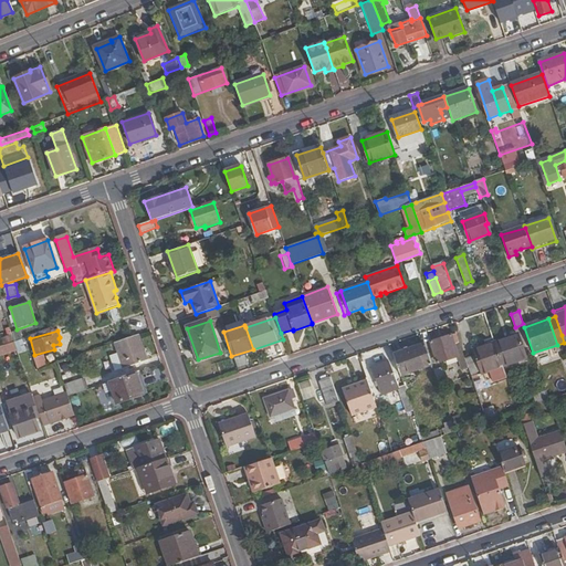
[(14,342),(22,338),(20,332),(18,333),(11,335),(14,342)]
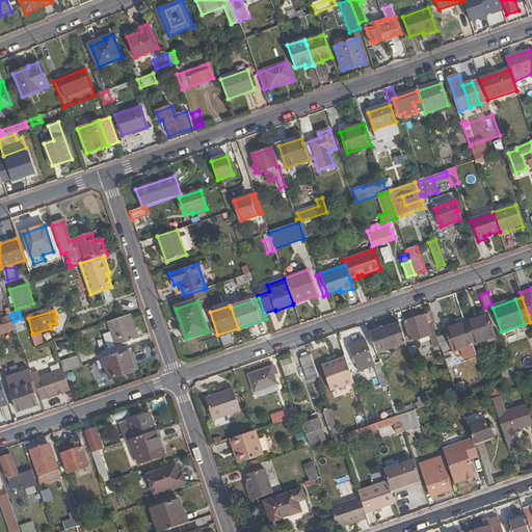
[(431,320),(429,313),(405,321),(411,341),(429,335),(434,334),(430,321),(431,320)]
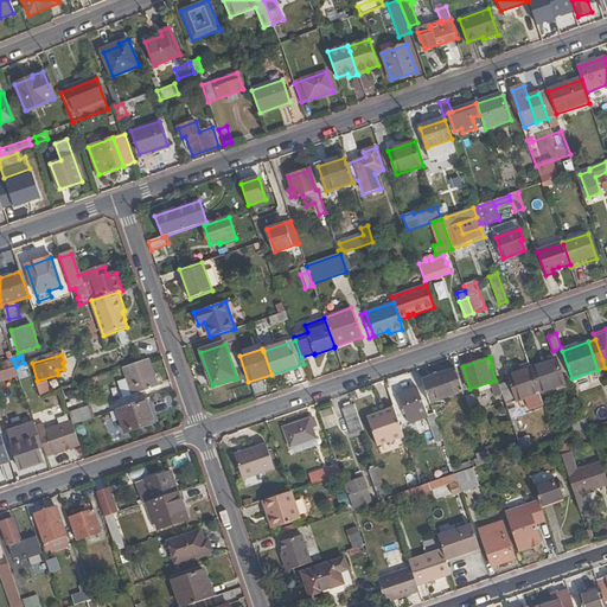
[(148,359),(123,368),(127,378),(117,382),(123,397),(133,394),(133,395),(158,387),(148,359)]
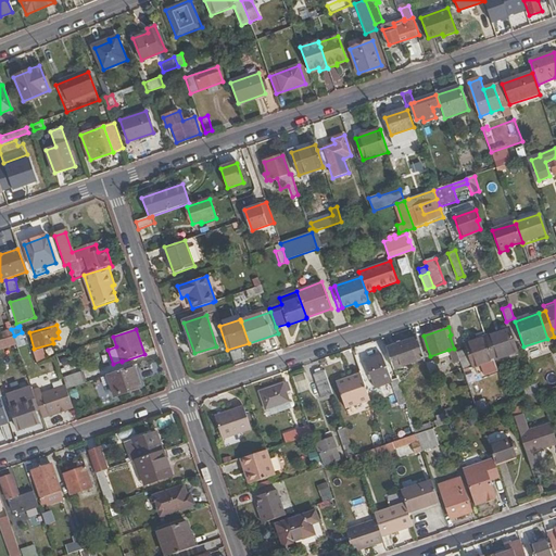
[(508,329),(485,337),(493,357),(516,350),(508,329)]
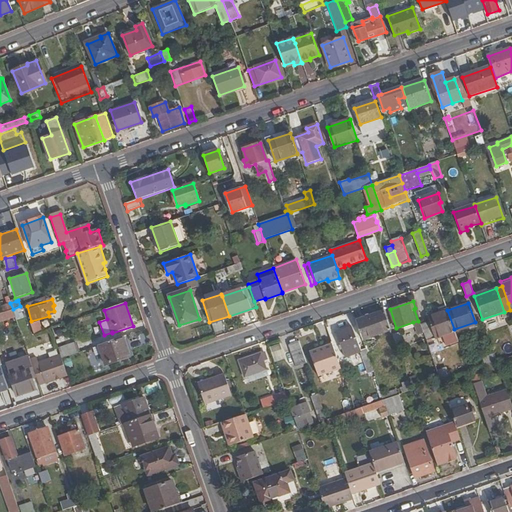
[(24,318),(20,306),(13,309),(17,320),(24,318)]
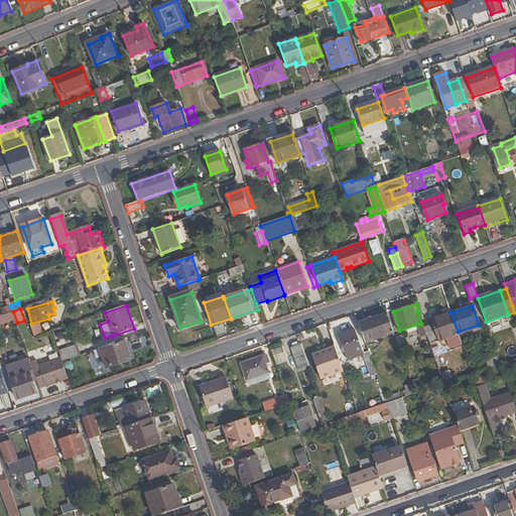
[(458,332),(450,312),(430,319),(431,325),(423,327),(430,343),(458,333),(458,332)]
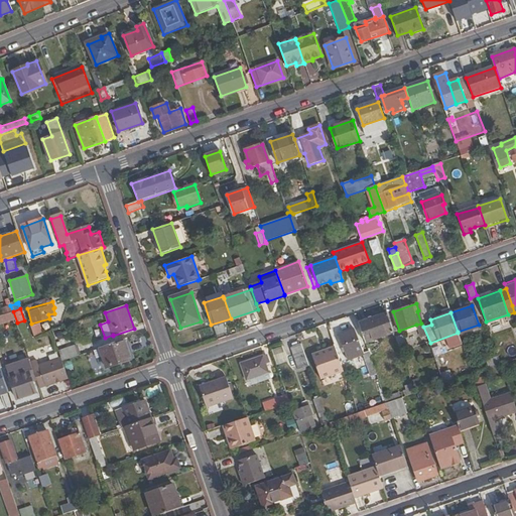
[(393,333),(386,313),(358,324),(360,328),(365,343),(393,333)]
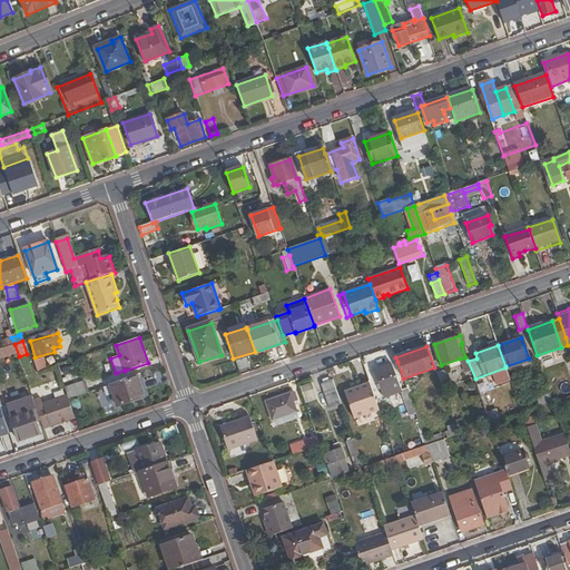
[(38,370),(49,367),(47,356),(36,360),(38,370)]
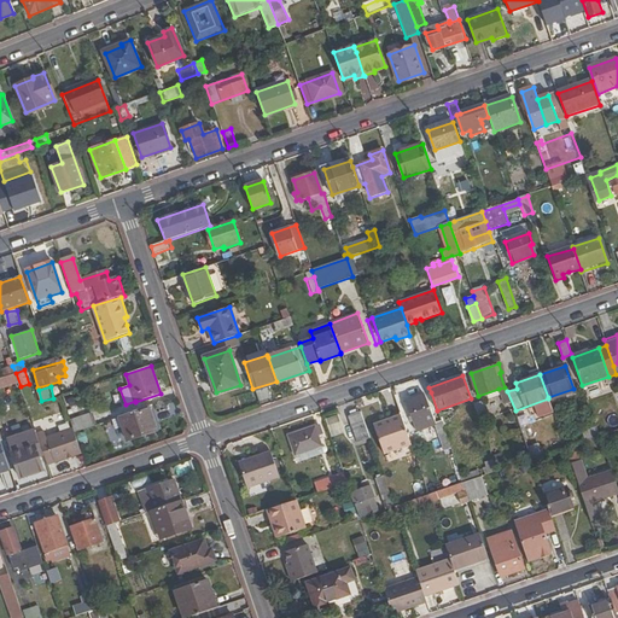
[(505,388),(499,389),(503,403),(509,401),(505,388)]
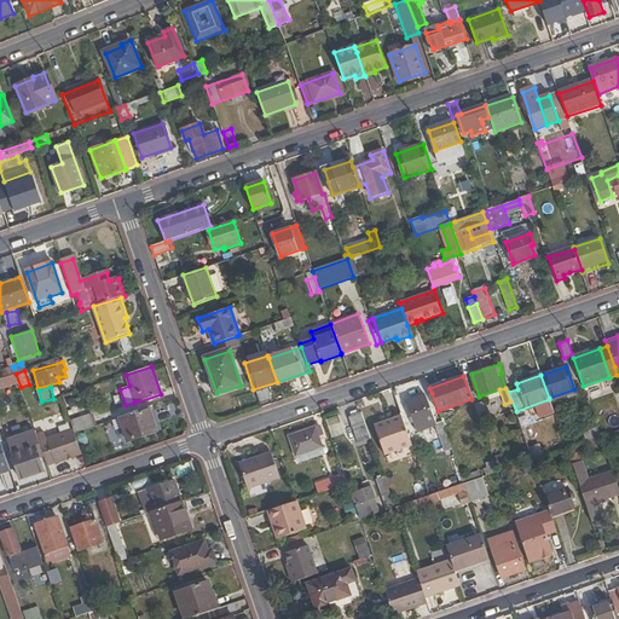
[(446,457),(452,455),(438,411),(432,393),(406,401),(417,433),(435,427),(446,457)]
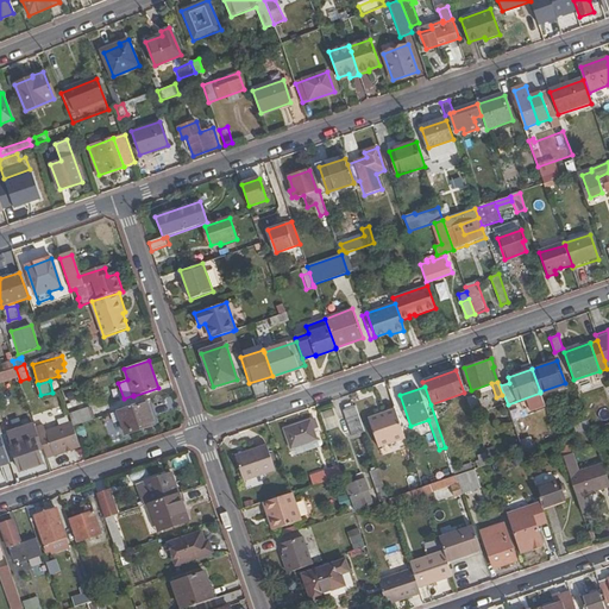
[(74,394),(64,397),(66,405),(76,401),(74,394)]
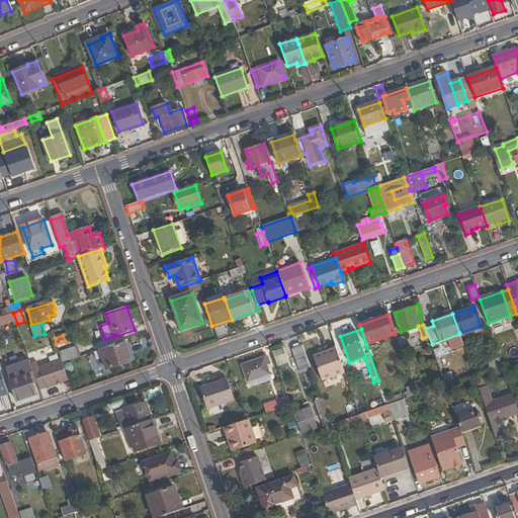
[(397,339),(402,355),(409,352),(403,337),(397,339)]
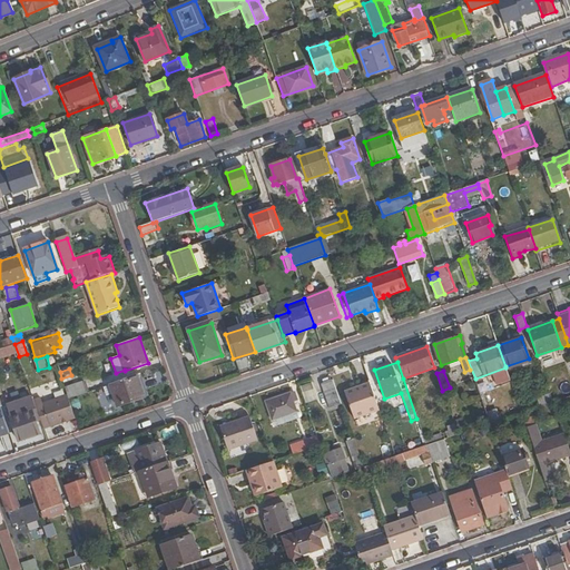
[(137,374),(110,384),(117,405),(145,396),(137,374)]
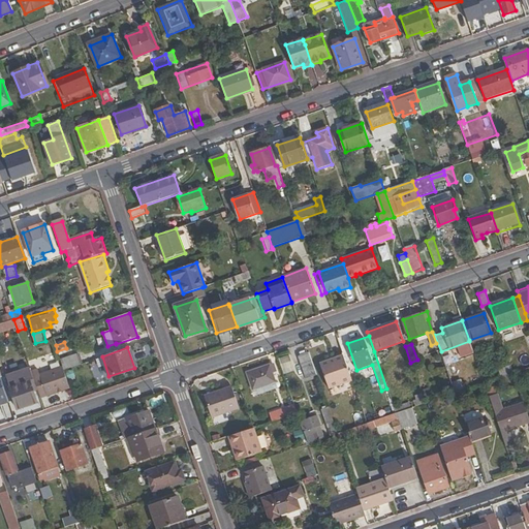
[(306,378),(316,375),(309,353),(299,356),(306,378)]
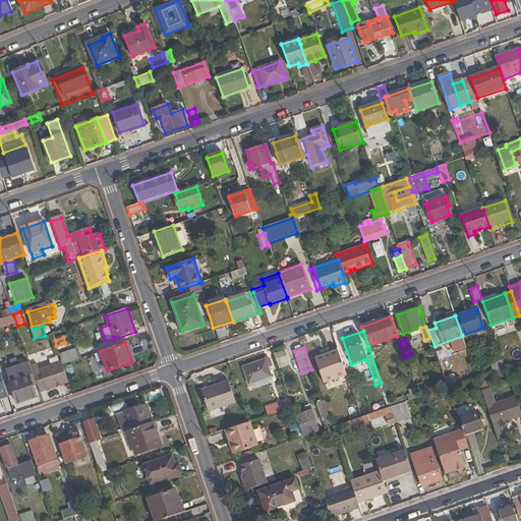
[(274,352),(277,363),(288,360),(285,349),(274,352)]
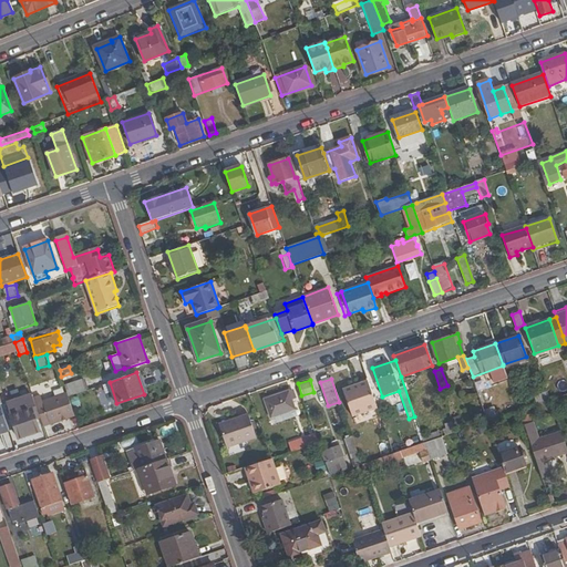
[(351,416),(377,408),(368,381),(359,384),(358,388),(352,390),(352,387),(342,390),(351,416)]
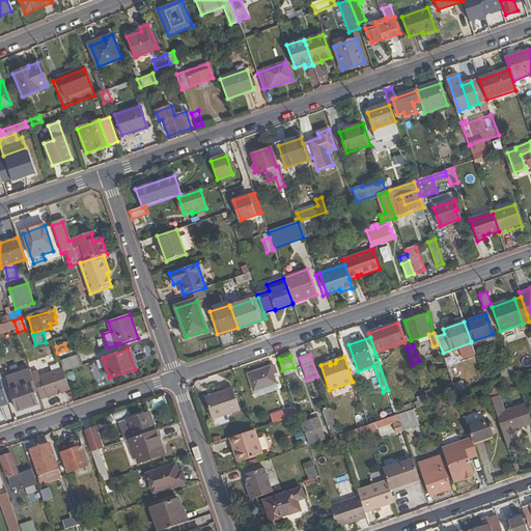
[(61,363),(62,366),(64,371),(81,365),(78,358),(61,363)]
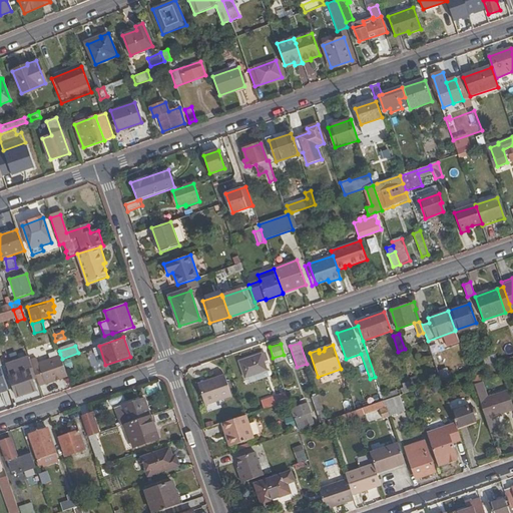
[(37,358),(30,361),(39,385),(67,376),(62,359),(60,354),(38,361),(37,358)]
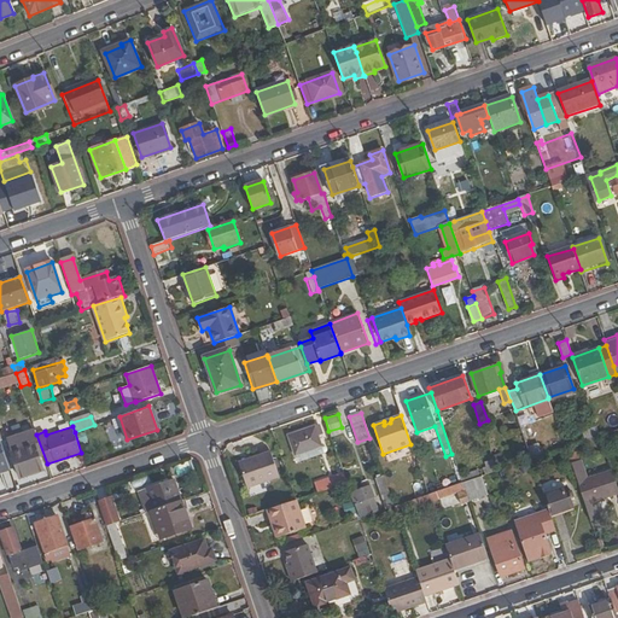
[(289,436),(295,454),(321,445),(320,441),(322,439),(319,427),(315,429),(315,426),(289,436)]
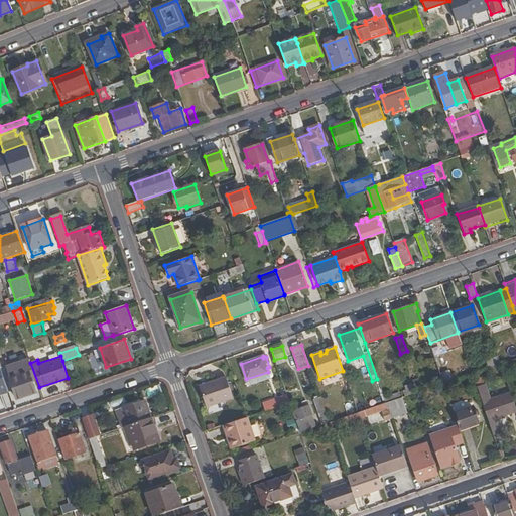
[(497,356),(485,360),(488,366),(500,362),(497,356)]
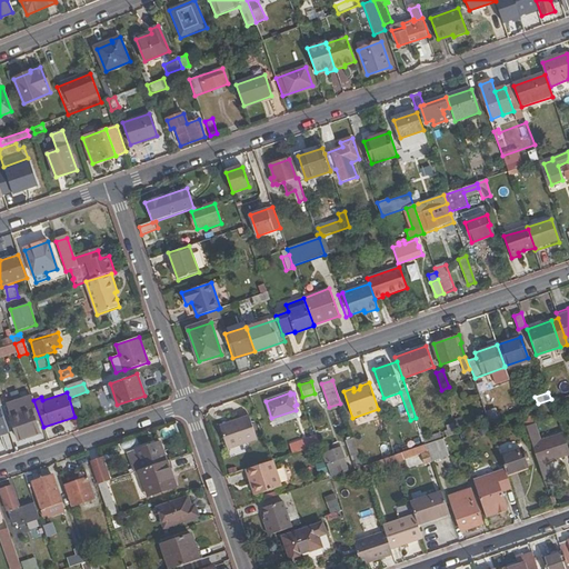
[(30,406),(22,408),(23,413),(11,418),(18,440),(39,432),(30,406)]
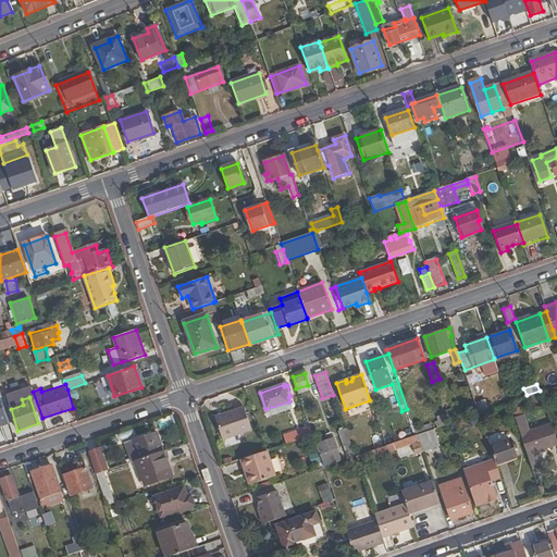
[(0,426),(9,423),(0,398),(0,426)]
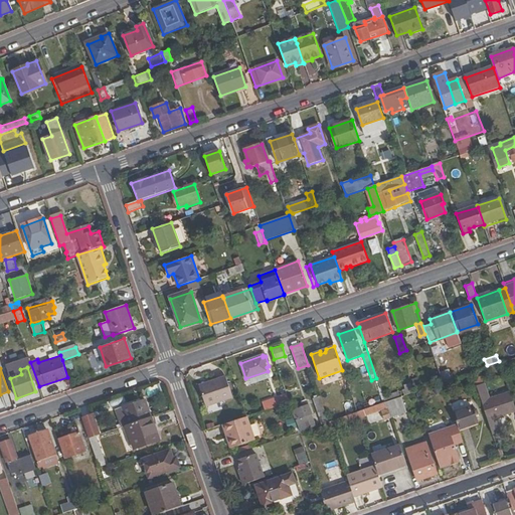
[(449,369),(441,372),(443,382),(452,379),(449,369)]
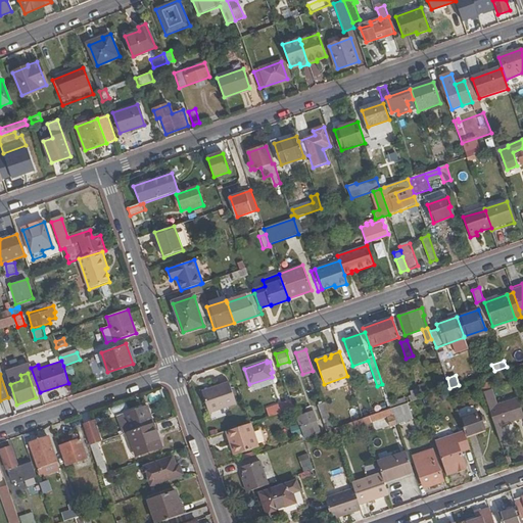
[(272,377),(249,384),(251,390),(274,383),(272,377)]
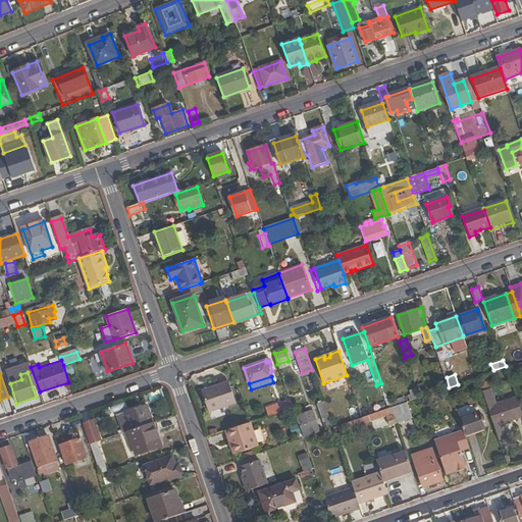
[(202,390),(209,412),(233,403),(226,381),(202,390)]
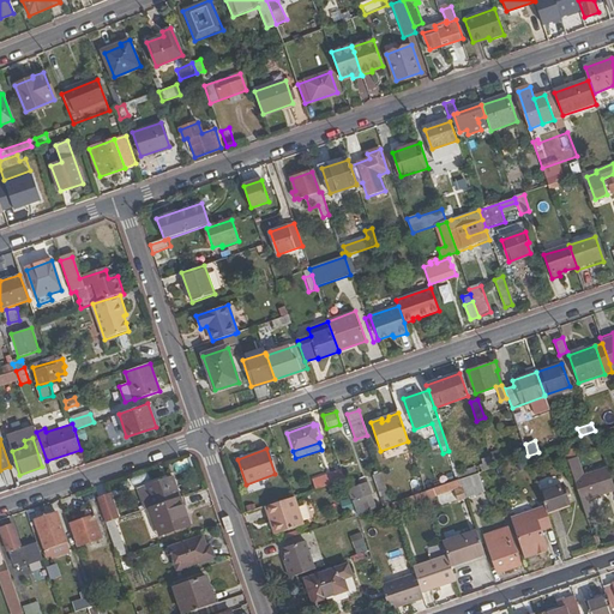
[(613,489),(613,487),(608,469),(584,477),(577,459),(567,462),(581,501),(590,499),(601,494),(613,489)]
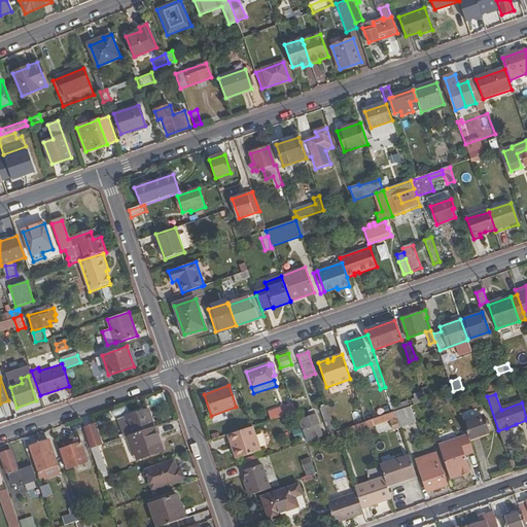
[(438,408),(435,397),(428,400),(431,410),(438,408)]
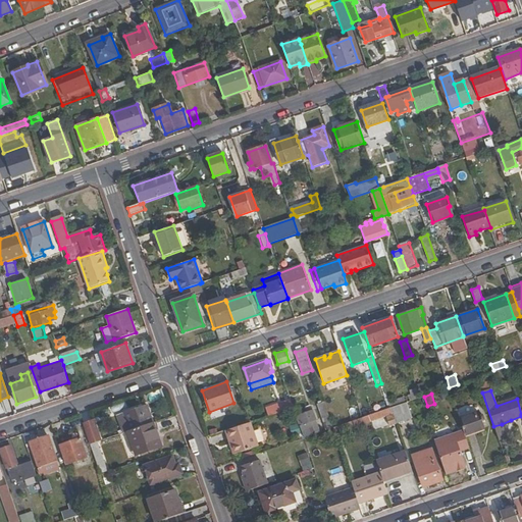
[(271,415),(293,408),(289,396),(278,399),(280,405),(269,408),(271,415)]
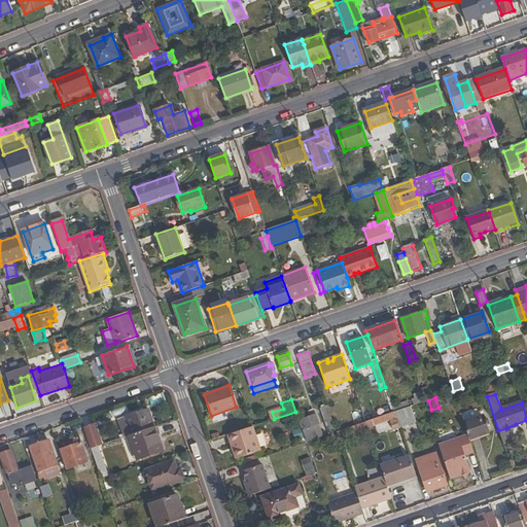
[(409,407),(393,412),(399,427),(414,422),(409,407)]
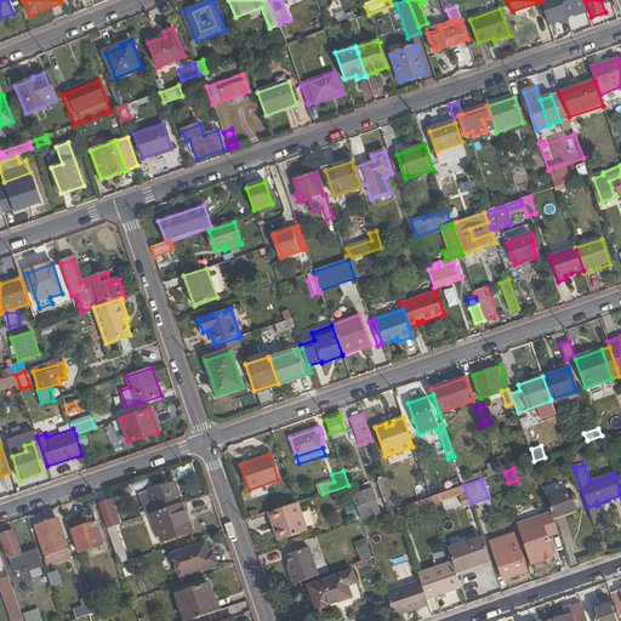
[(181,503),(182,502),(175,482),(140,495),(146,516),(149,514),(153,512),(181,503)]
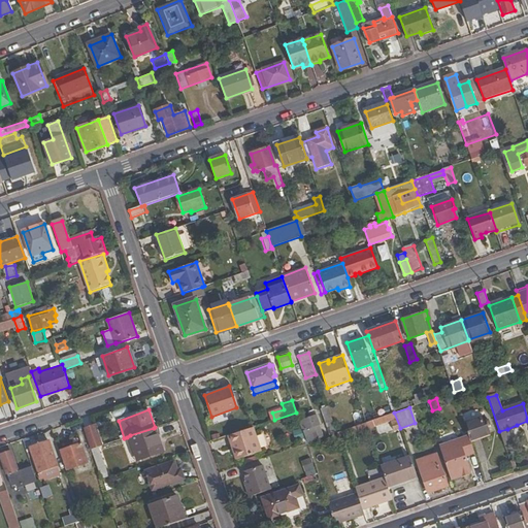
[(299,421),(306,443),(318,439),(314,427),(320,424),(315,411),(308,414),(310,417),(299,421)]
